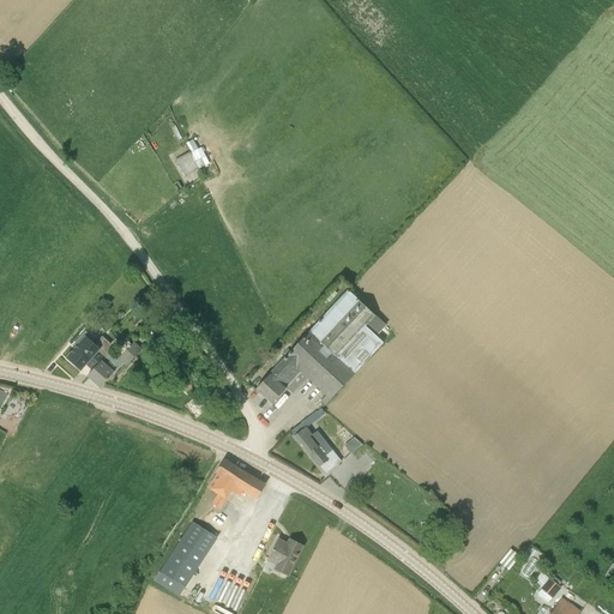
[(198,170),(190,154),(175,162),(185,178),(198,170)]
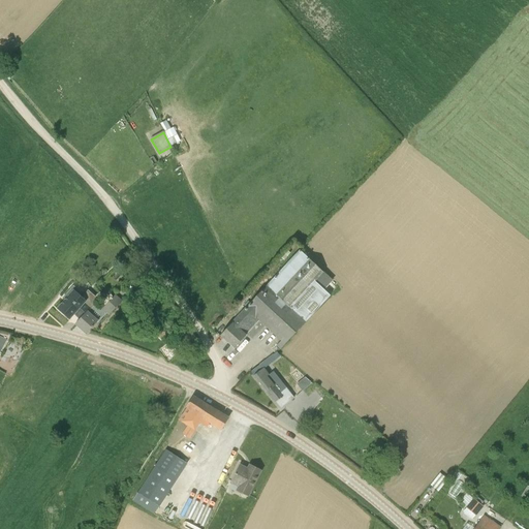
[(232,322),(247,335),(259,321),(285,344),(330,296),(314,281),(322,272),(300,250),(232,322)]
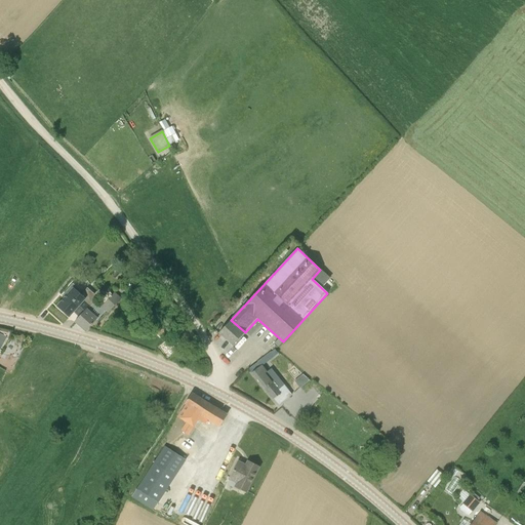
[(75,323),(98,297),(88,288),(82,295),(78,292),(76,294),(70,288),(64,295),(66,297),(57,307),(69,317),(76,310),(82,315),(75,322),(75,323)]
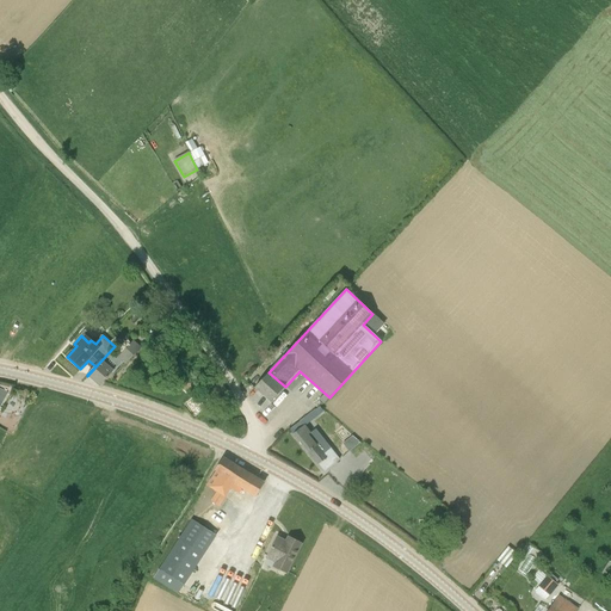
[(107,377),(113,371),(123,362),(127,364),(141,349),(134,340),(116,359),(110,353),(116,347),(115,346),(87,376),(99,387),(107,377)]
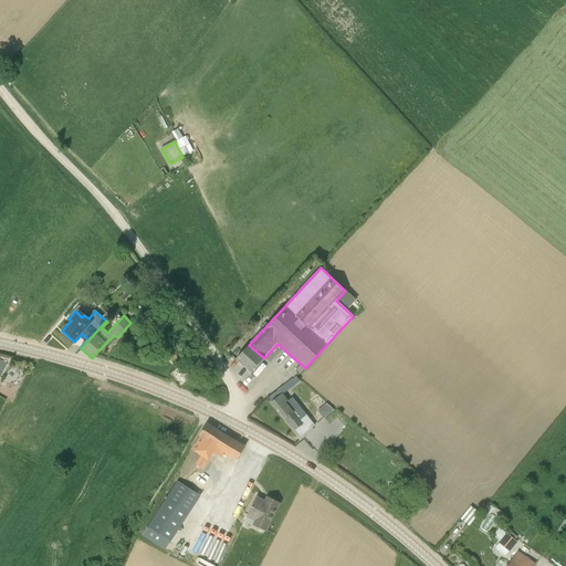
[(251,373),(264,358),(249,345),(243,352),(236,359),(251,373)]
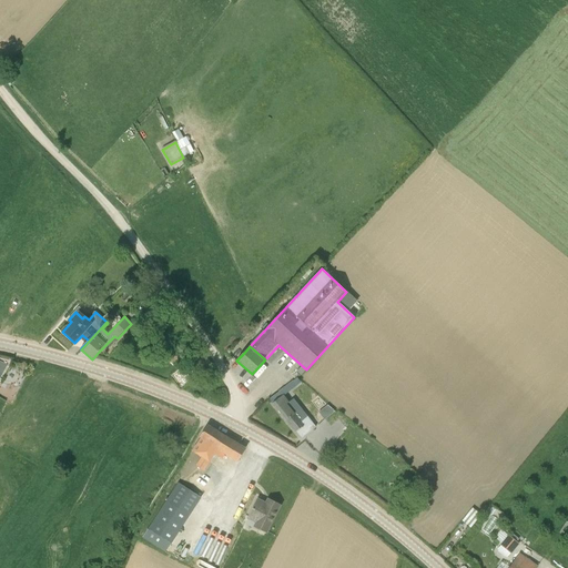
[(301,376),(306,369),(302,366),(296,372),(301,376)]
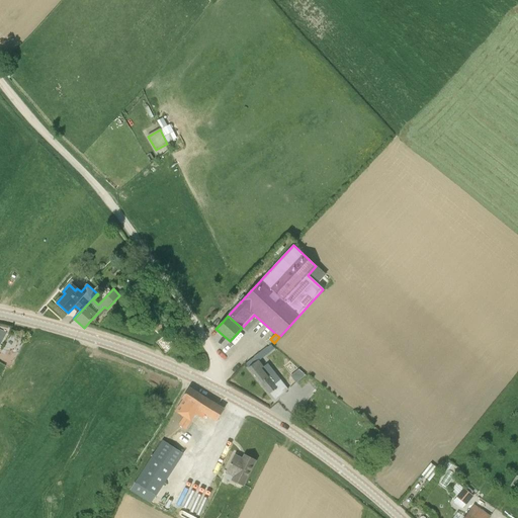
[(282,394),(287,390),(279,379),(275,383),(261,369),(264,367),(257,360),(256,361),(248,368),(275,401),(282,394)]
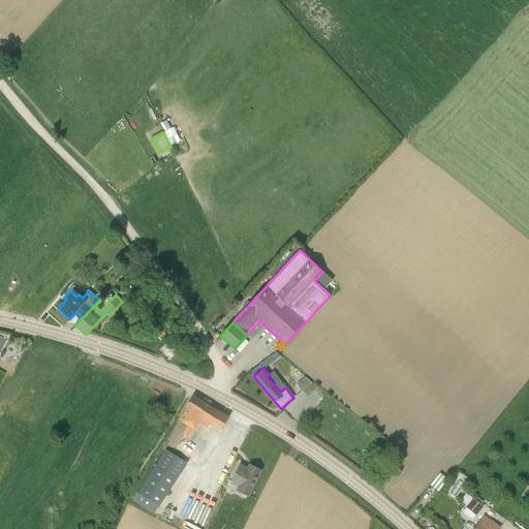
[(306,392),(313,385),(306,377),(305,377),(302,374),(296,380),(299,383),(306,392)]
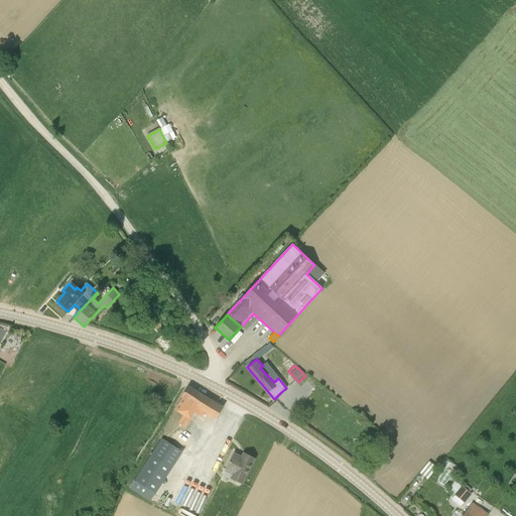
[(202,417),(205,413),(215,420),(217,417),(223,408),(187,387),(181,397),(181,398),(182,399),(176,410),(182,414),(177,423),(184,429),(195,412),(202,417)]
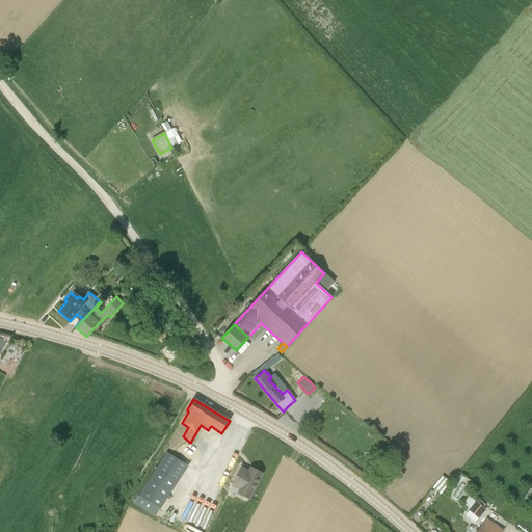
[(166,452),(138,496),(133,504),(155,517),(188,467),(166,452)]
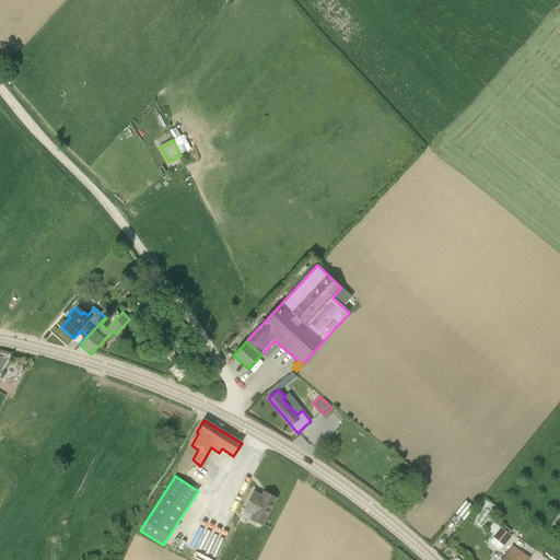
[(251,520),(263,525),(276,499),(265,492),(261,498),(254,493),(245,510),(254,514),(251,520)]
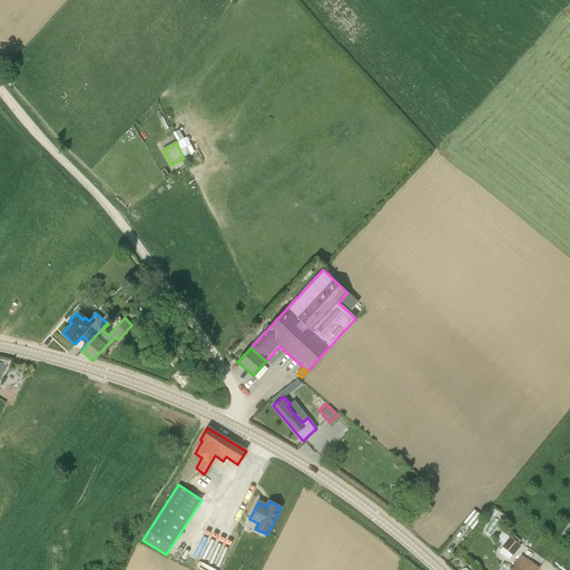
[(474,528),(478,524),(483,517),(474,509),(463,523),(472,531),(474,528)]
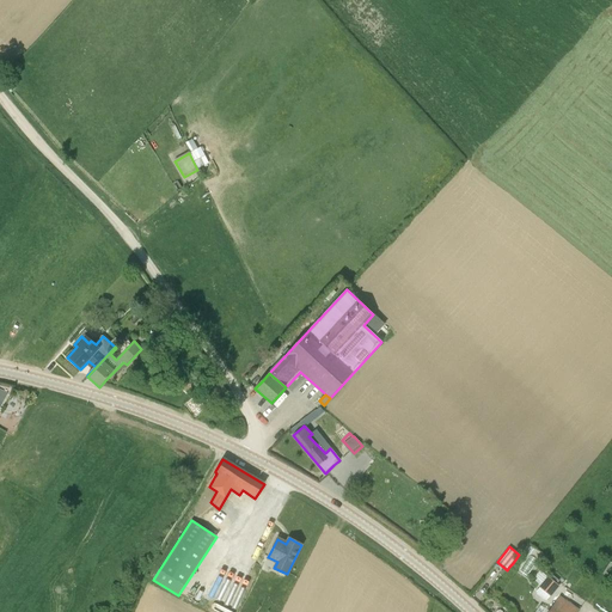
[(549,577),(548,576),(548,577),(539,586),(539,587),(551,597),(560,587),(557,585),(560,581),(551,574),(549,577)]
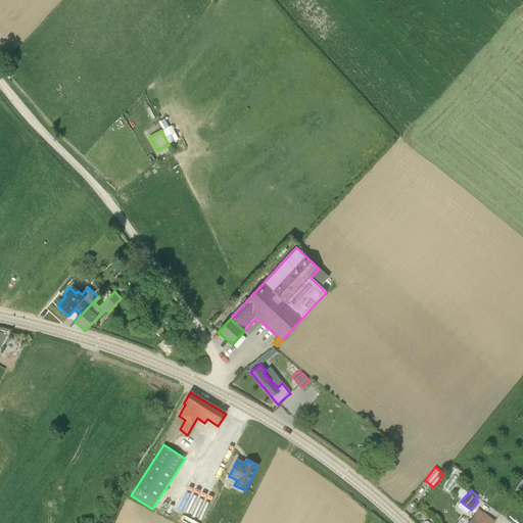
[(468,513),(471,510),(461,502),(459,505),(459,510),(464,513),(468,513)]
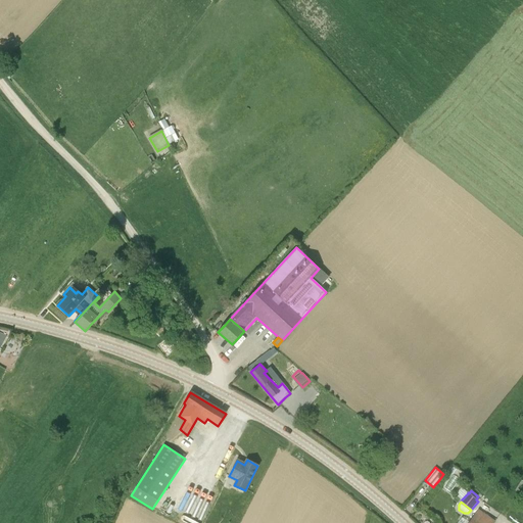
[(492,522),(494,521),(479,510),(472,519),(469,522),(461,517),(457,522),(492,522)]
